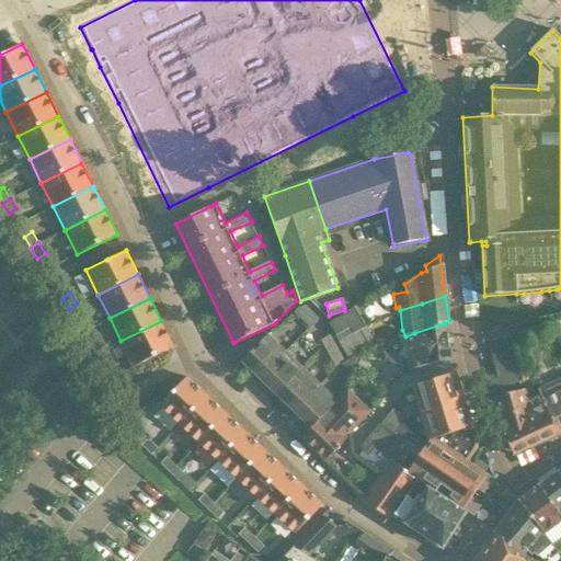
[(77,304),(69,309),(76,320),(83,315),(77,304)]
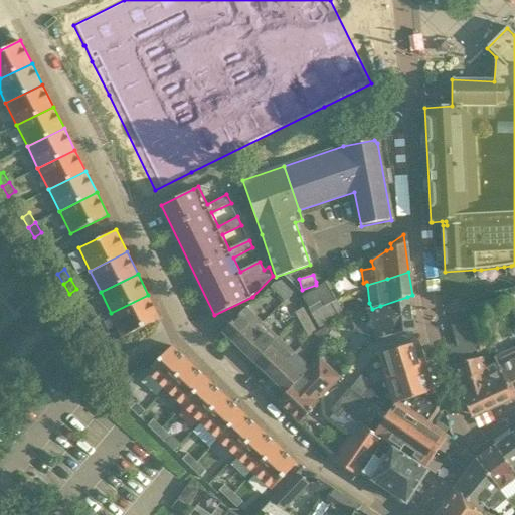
[(278,296),(287,287),(281,281),(277,282),(274,291),(278,296)]
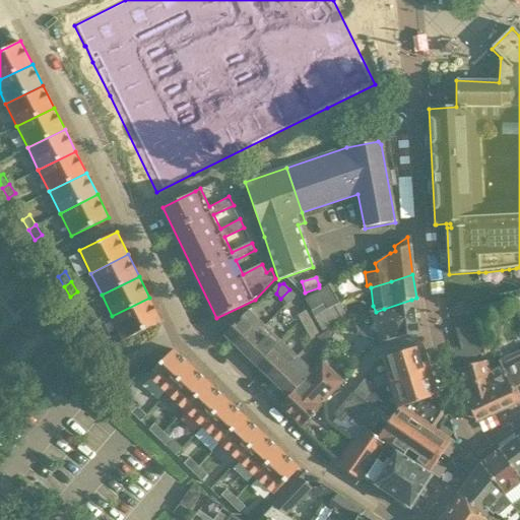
[(304,300),(314,317),(327,309),(332,307),(339,304),(329,285),(304,300)]
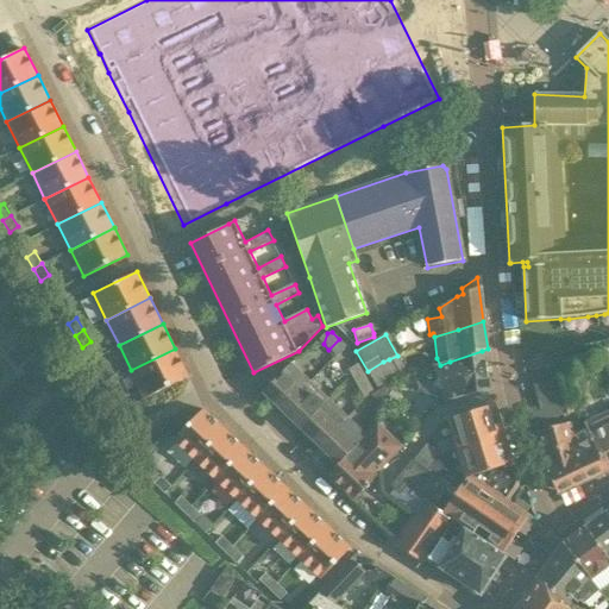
[(339,339),(328,350),(337,357),(346,346),(339,339)]
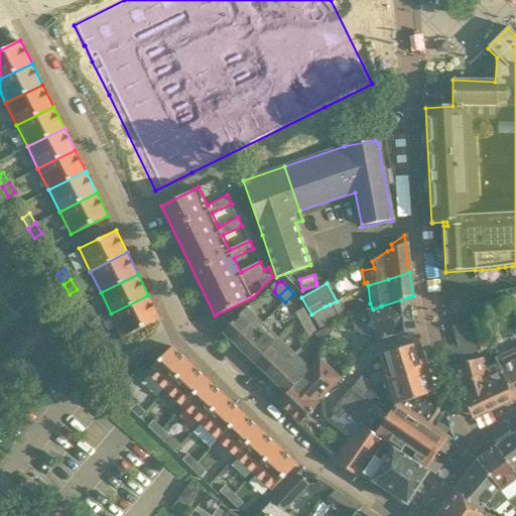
[(17,290),(5,299),(16,313),(17,312),(21,317),(30,310),(26,304),(28,303),(17,290)]
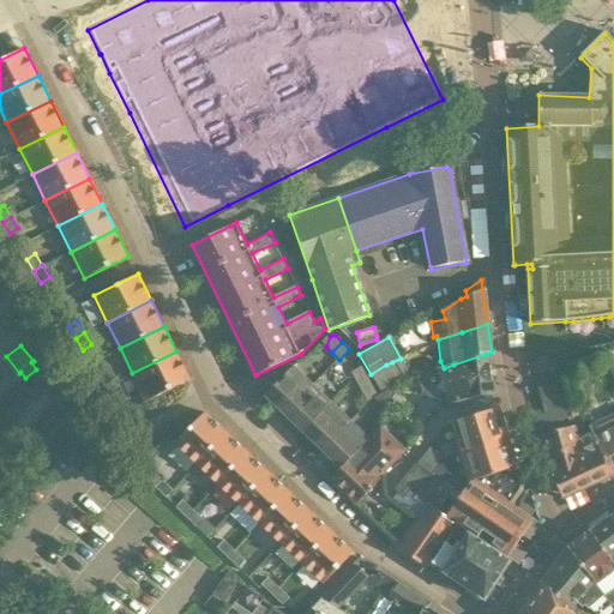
[(176,351),(132,373),(145,401),(190,378),(176,351)]
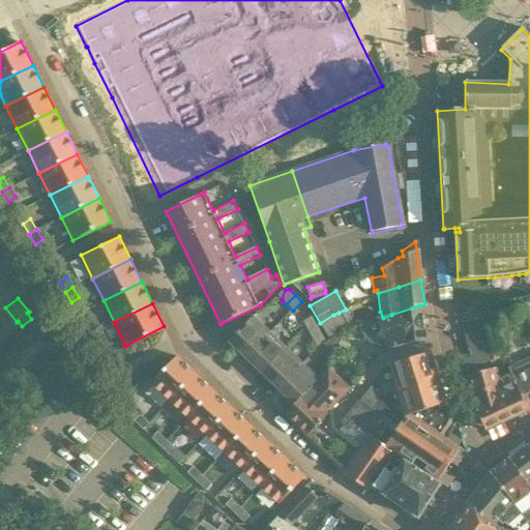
[(391,315),(383,318),(378,320),(366,324),(359,326),(364,342),(366,341),(388,349),(424,336),(419,305),(391,315)]
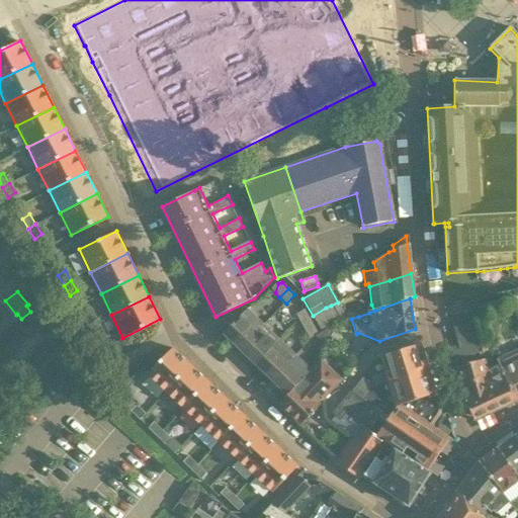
[(503,373),(515,400),(517,398),(517,301),(516,304),(517,309),(517,351),(513,354),(516,363),(501,370),(503,373)]
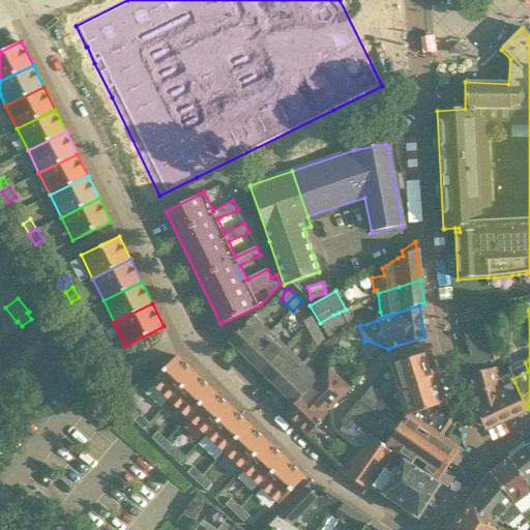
[(329,341),(335,336),(354,326),(346,310),(339,313),(333,315),(320,323),(329,341)]
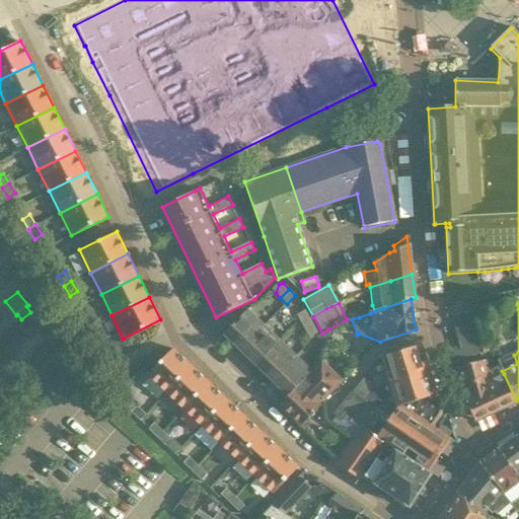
[(224,334),(241,350),(265,325),(247,309),(224,334)]
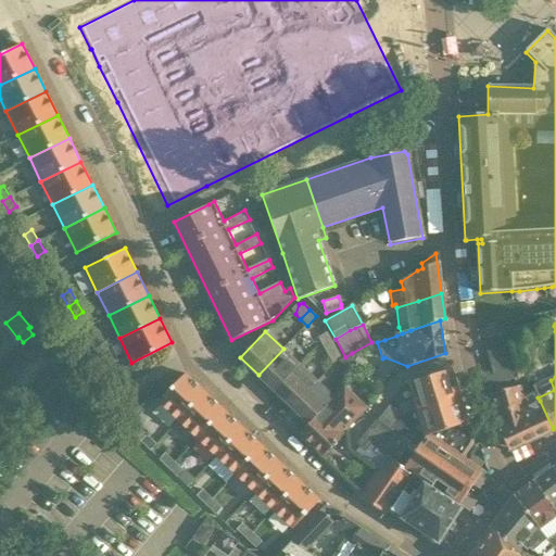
[(331,346),(333,345),(327,332),(317,338),(325,351),(331,346)]
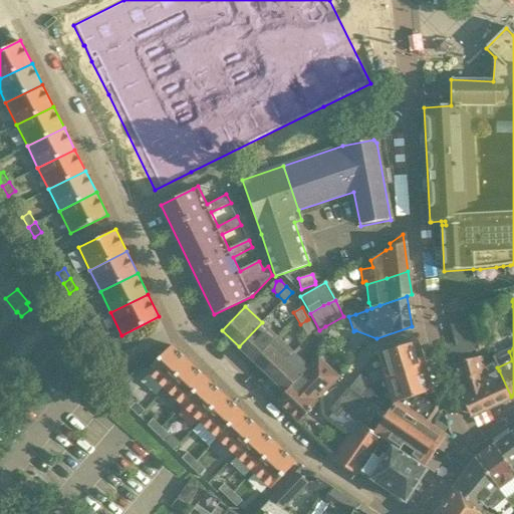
[(90,309),(83,314),(89,324),(96,319),(90,309)]
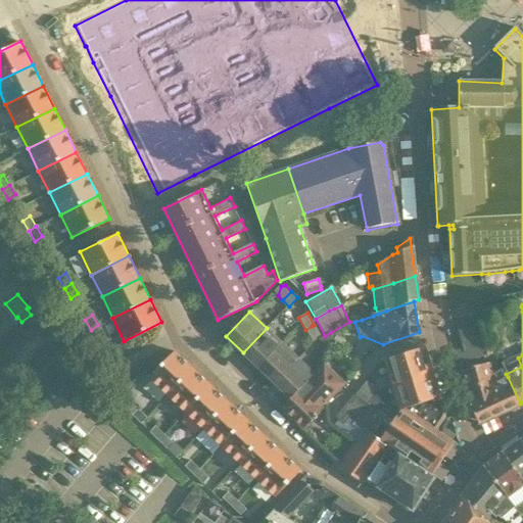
[(98,325),(91,330),(97,340),(104,335),(98,325)]
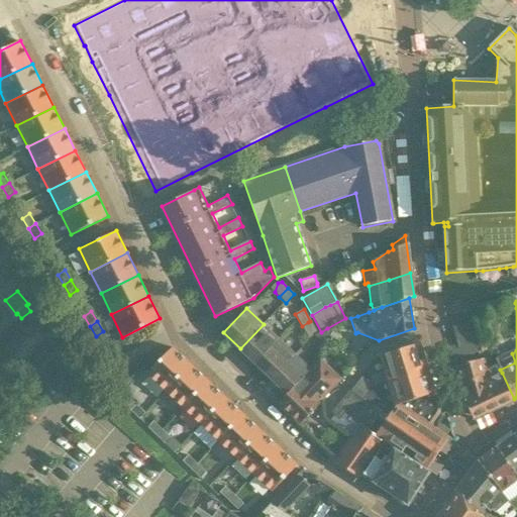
[(315,335),(317,334),(310,321),(308,322),(302,326),(309,338),(315,335)]
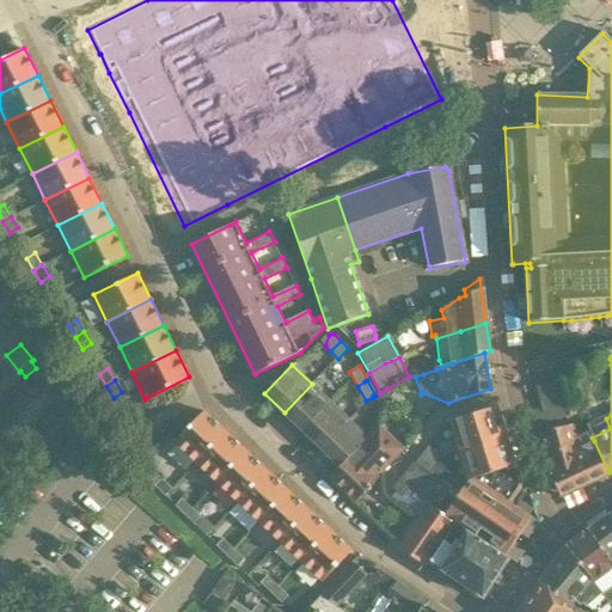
[(303,430),(330,402),(312,384),(285,412),(303,430)]
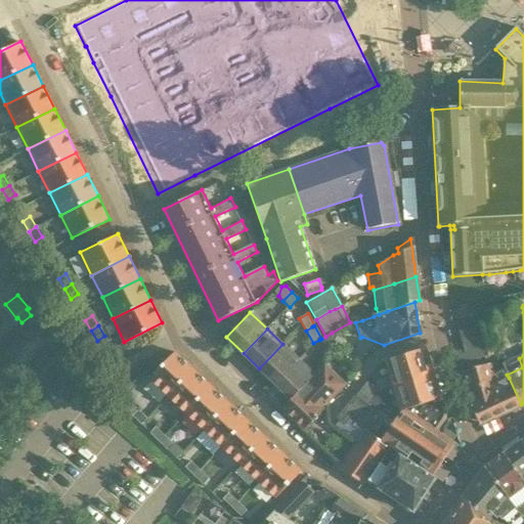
[(325,337),(321,339),(319,340),(331,351),(337,335),(332,333),(325,337)]
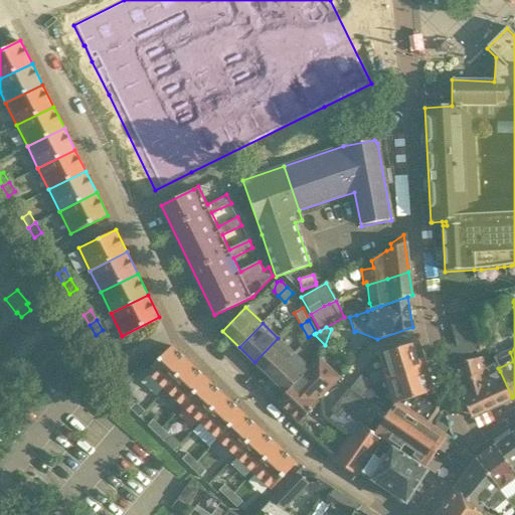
[(254,362),(270,377),(294,353),(278,338),(254,362)]
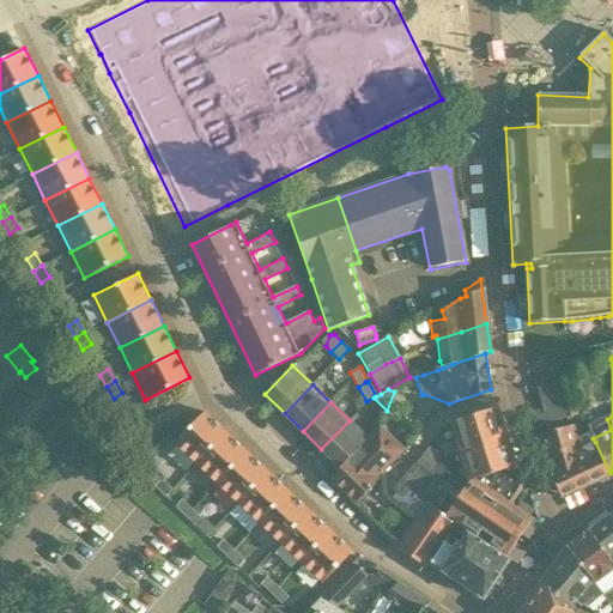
[(480,444),(504,437),(495,408),(451,422),(456,437),(442,442),(442,457),(480,444)]
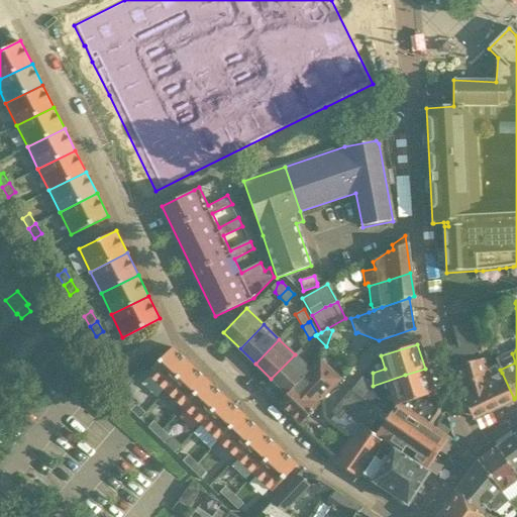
[(174,348),(148,375),(167,392),(192,366),(174,348)]
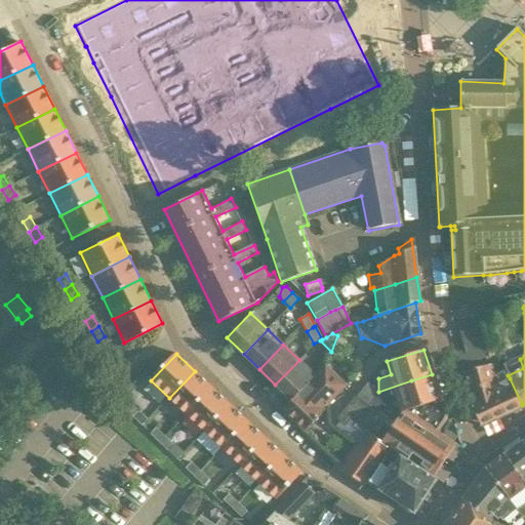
[(299,360),(275,385),(291,400),(316,375),(299,360)]
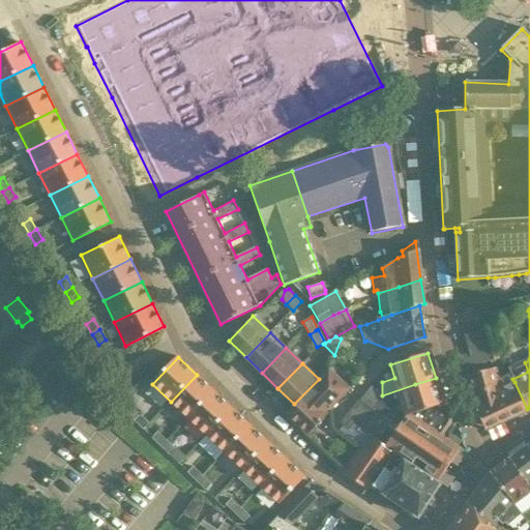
[(319,379),(294,404),(286,413),(307,435),(329,412),(327,411),(349,388),(328,369),(319,379)]
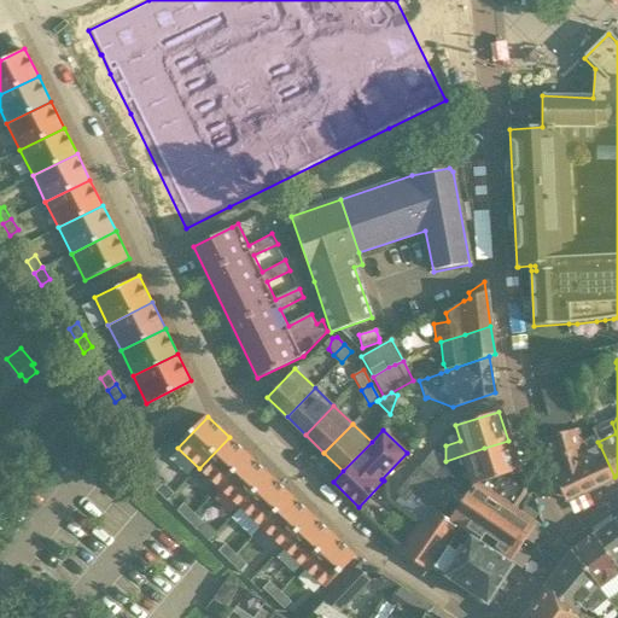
[(614,477),(600,445),(576,456),(573,448),(581,444),(576,430),(543,439),(554,478),(566,503),(616,481),(614,477)]
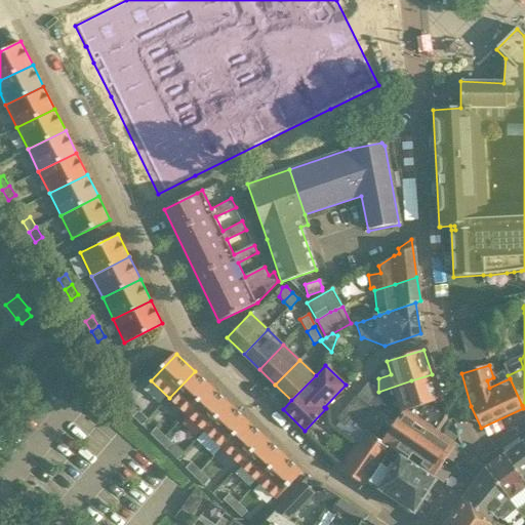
[(195,371),(169,398),(187,414),(212,389),(195,371)]
